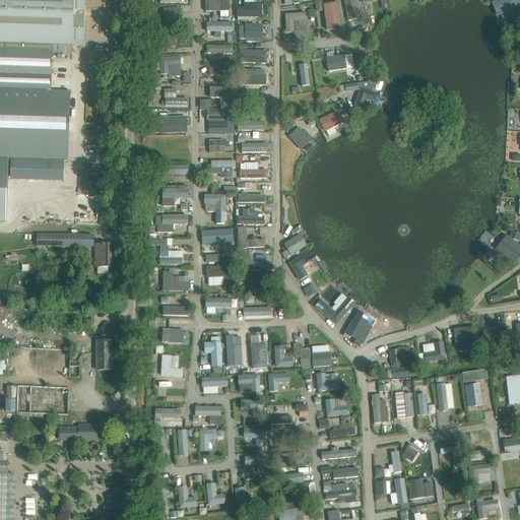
[(84,0),(0,0),(0,224),(6,224),(8,161),(68,164),(70,93),(49,92),(50,77),(52,77),(53,45),(83,46),(84,0)]
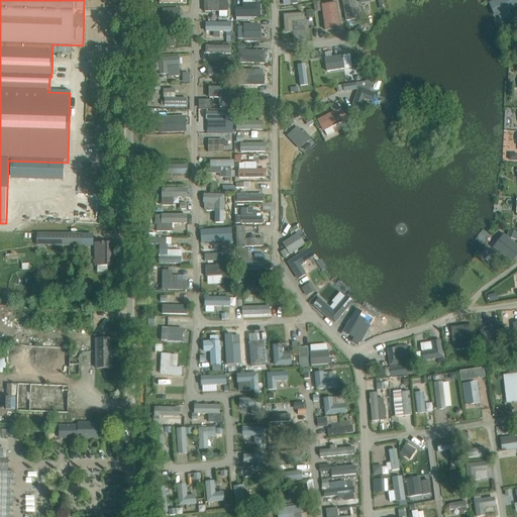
[(203,0),(204,11),(211,11),(227,11),(227,5),(226,0),(203,0)]
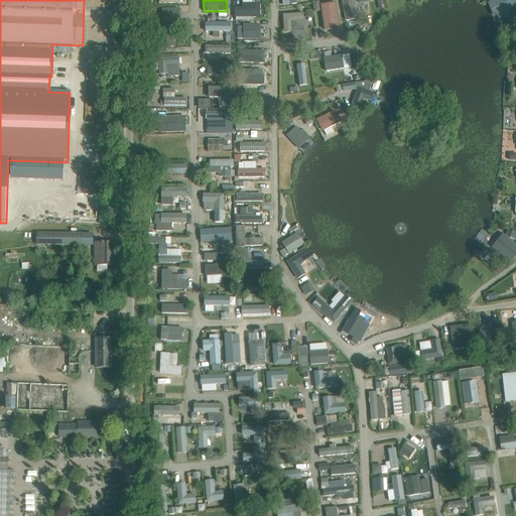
[(355,0),(341,0),(346,21),(359,19),(355,0)]
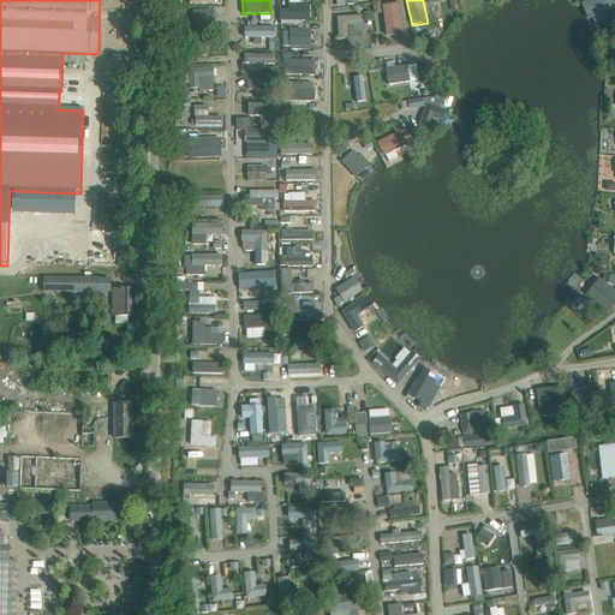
[(591,0),(583,4),(590,19),(614,7),(614,3),(614,0),(591,0)]
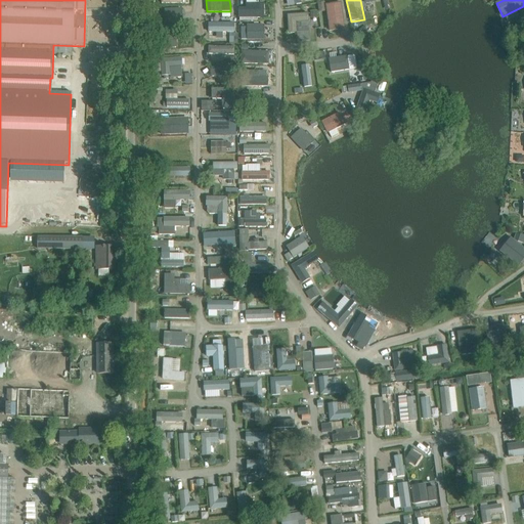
[(330,31),(337,30),(338,25),(343,19),(341,3),(326,5),(330,31)]
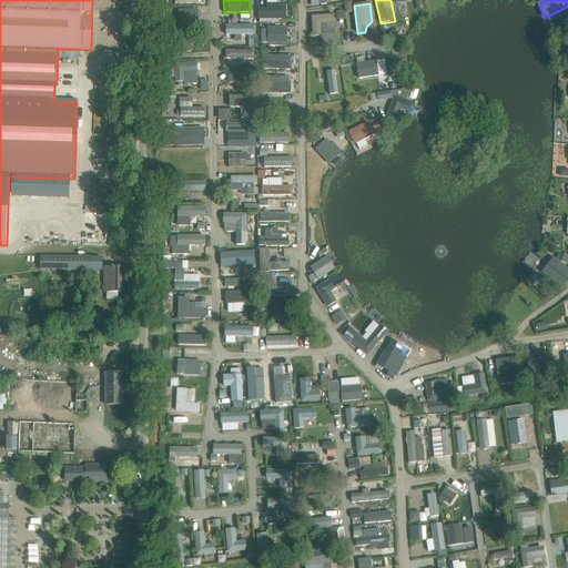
[(260,22),(266,22),(266,19),(285,19),(285,4),(267,4),(267,11),(259,11),(260,22)]
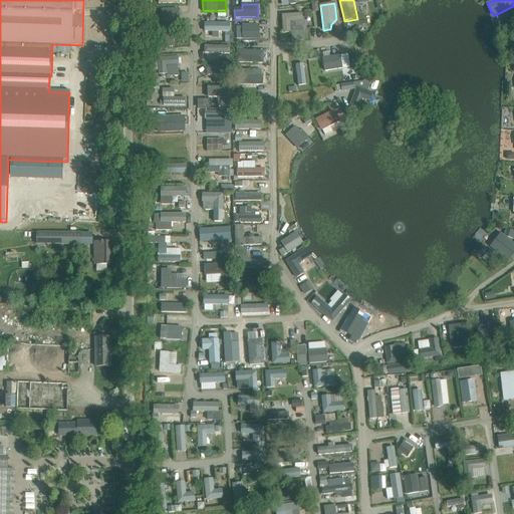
[(179,21),(179,9),(162,10),(162,22),(179,21)]
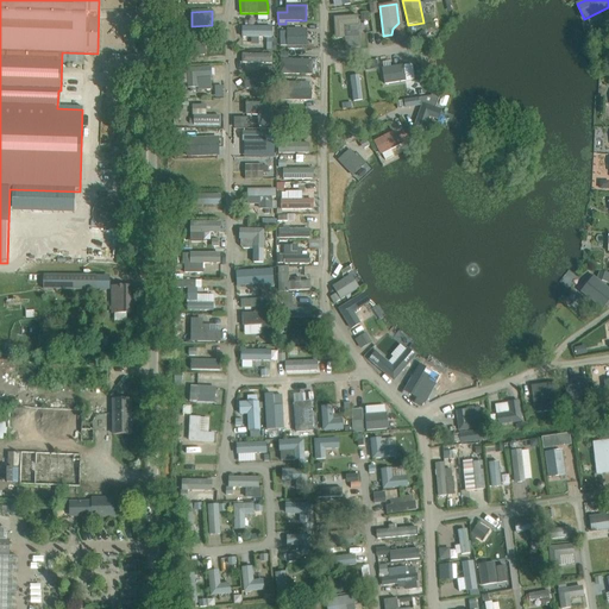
[(336,39),(359,37),(358,16),(334,18),(336,39)]
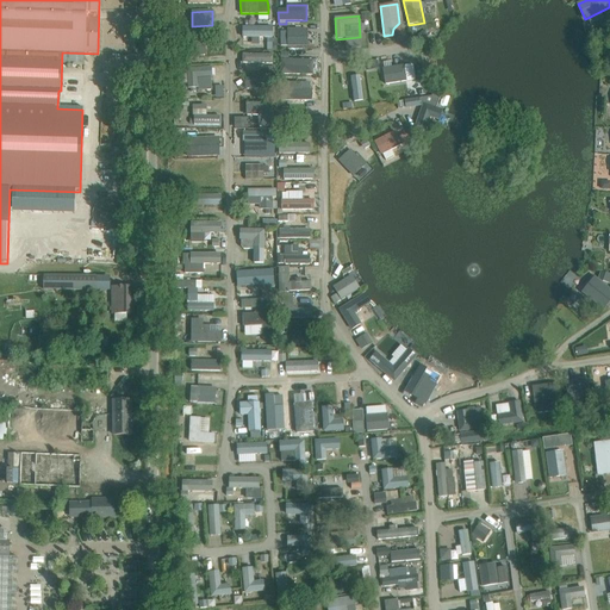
[(272,29),(243,27),(243,38),(272,38),(272,29)]
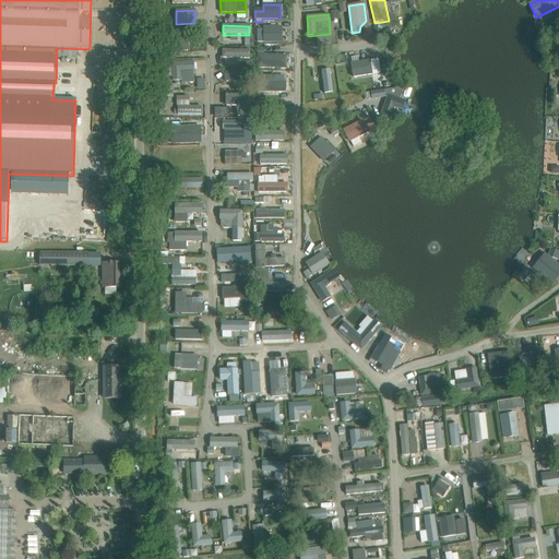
[(264,27),(264,42),(282,42),(282,27),(264,27)]
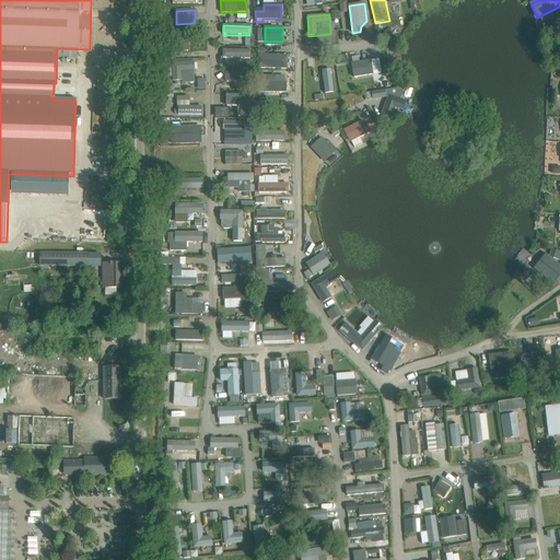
[(245,36),(245,47),(255,47),(255,36),(245,36)]
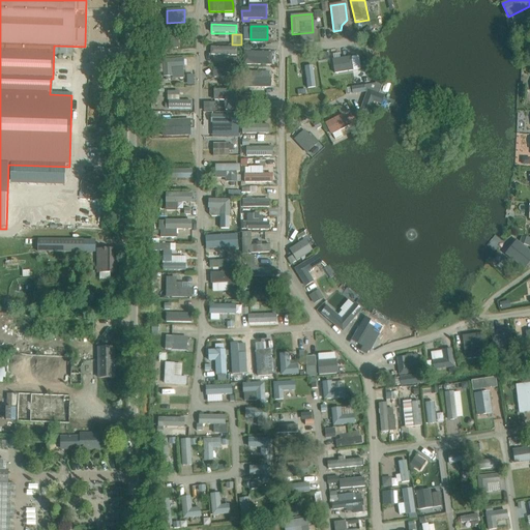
[(160,49),(178,48),(178,35),(160,36),(160,43),(160,49)]
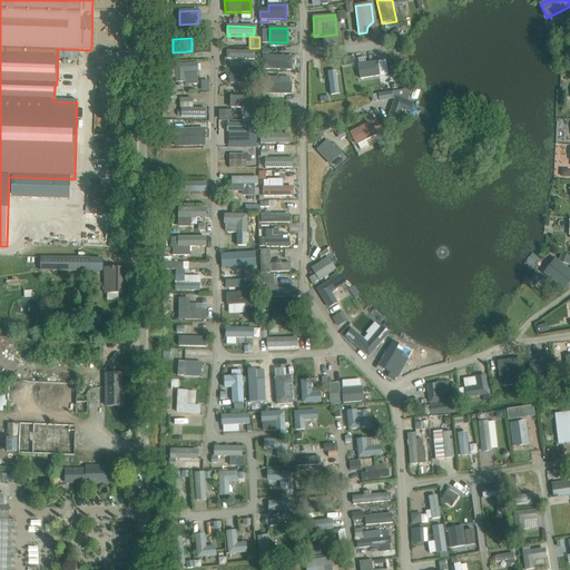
[(263,69),(292,70),(292,62),(282,61),(282,57),(274,56),(274,57),(263,57),(263,69)]
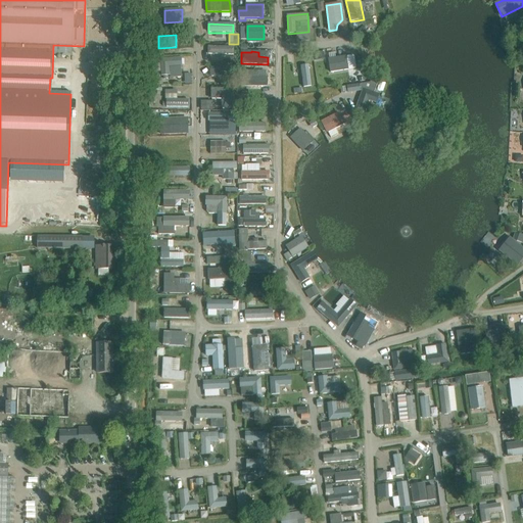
[(330,73),(348,69),(346,56),(329,59),(330,73)]
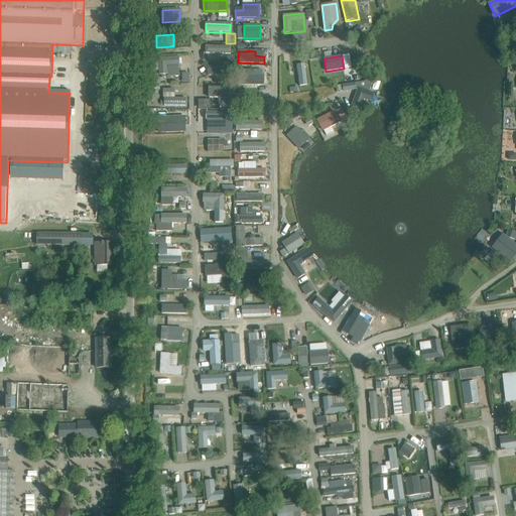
[(178,66),(177,57),(159,58),(159,72),(159,75),(167,75),(166,66),(178,66)]
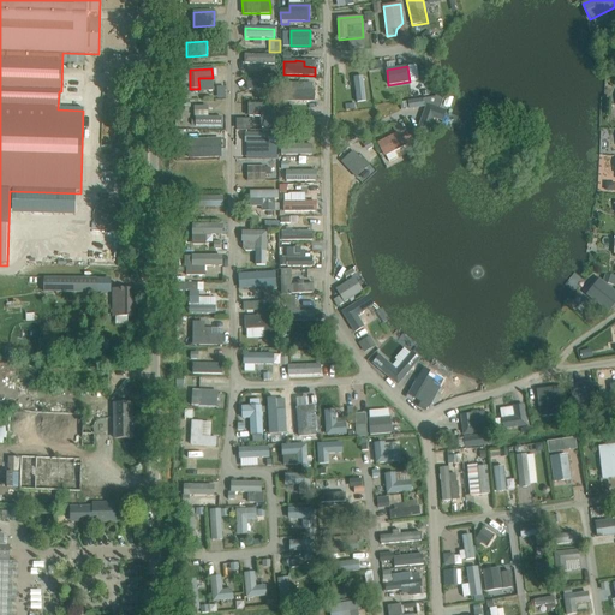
[(190,70),(180,71),(181,85),(190,85),(190,70)]
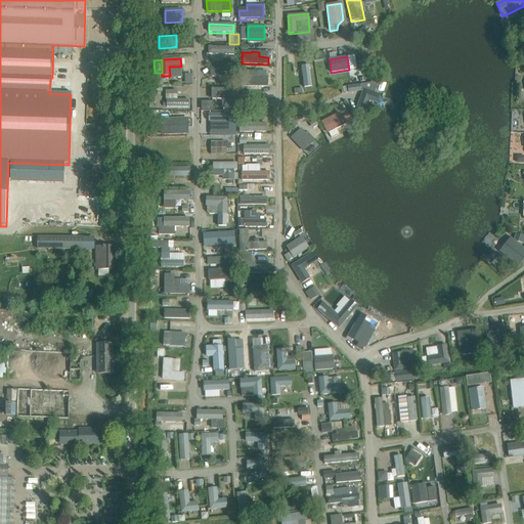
[(309,66),(301,67),(304,87),(312,86),(309,66)]
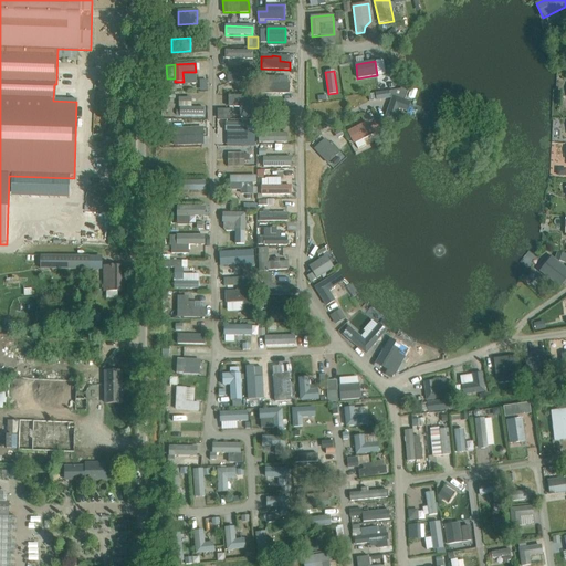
[(253,73),(229,74),(229,83),(253,82),(253,73)]
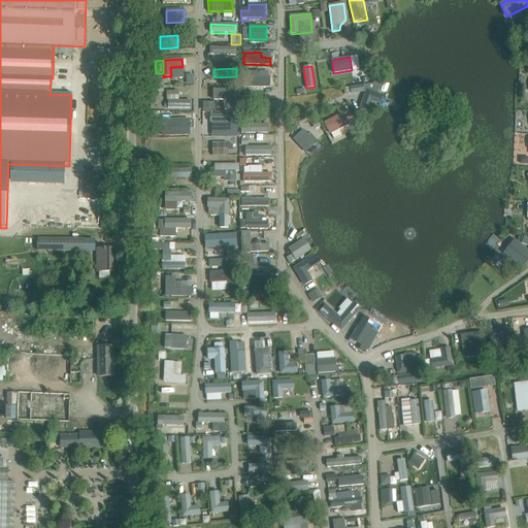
[(269,78),(261,78),(261,72),(250,72),(250,78),(245,78),(244,83),(244,87),(269,87),(269,78)]
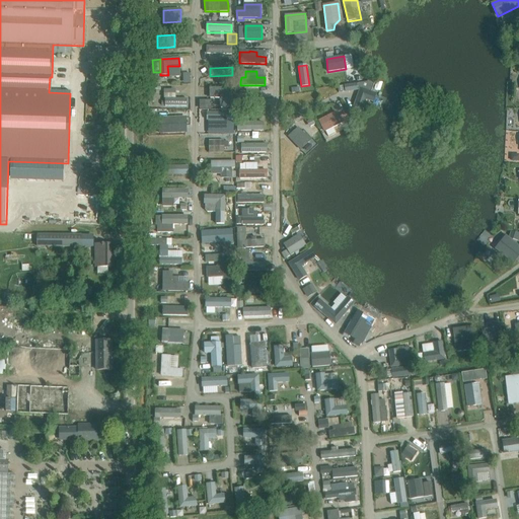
[(360,90),(354,106),(362,109),(366,99),(373,102),(376,94),(371,92),(374,83),(367,81),(367,82),(357,83),(358,89),(360,90)]
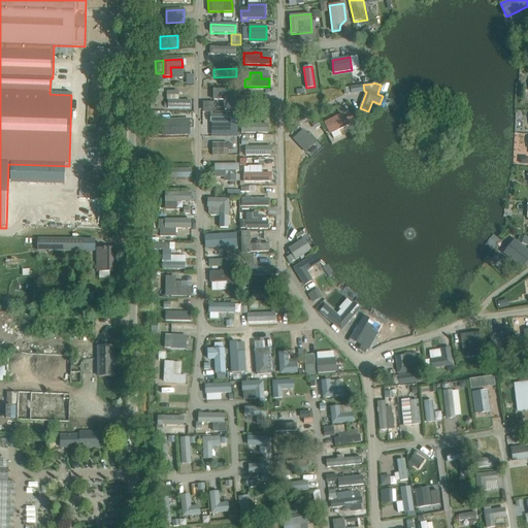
[(363,85),(350,87),(351,94),(364,92),(364,91),(363,85)]
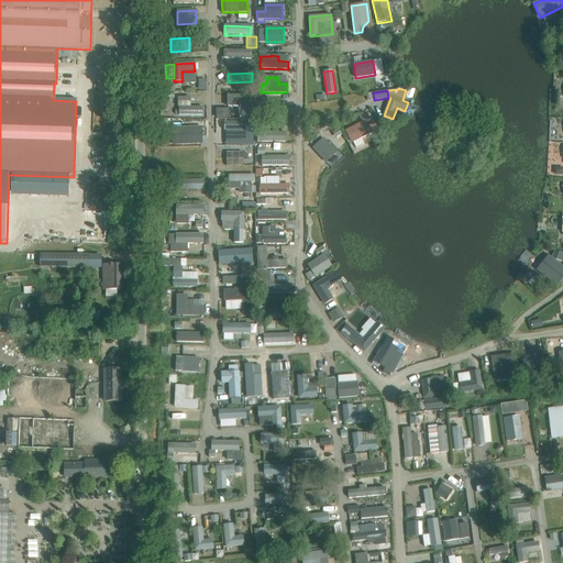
[(254,117),(254,96),(228,97),(228,100),(228,107),(239,107),(240,117),(254,117)]
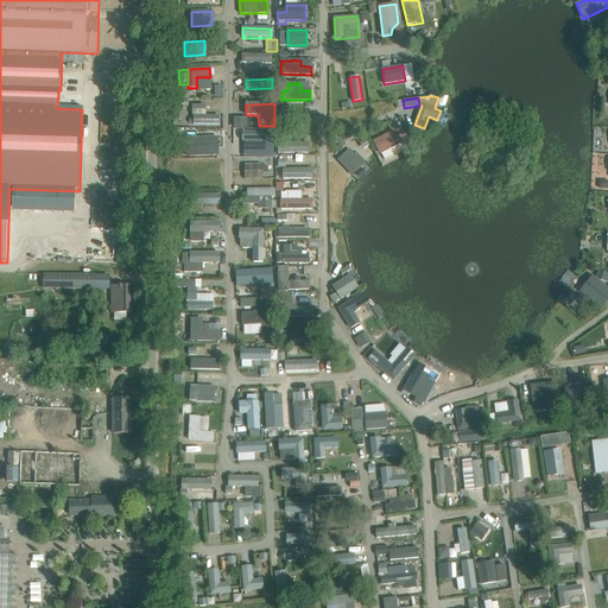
[(194,124),(194,125),(219,125),(219,115),(194,115),(194,119),(194,124)]
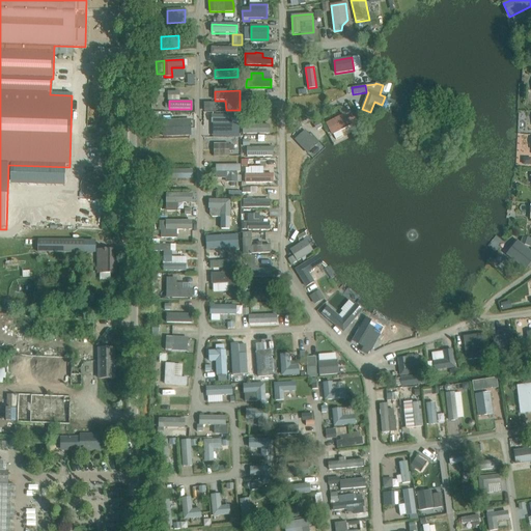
[(216,112),(216,103),(204,103),(204,112),(216,112)]
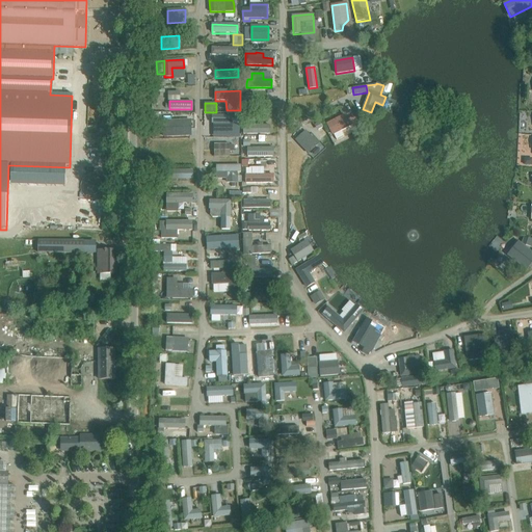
[(227,130),(227,123),(234,123),(234,115),(212,115),(212,121),(212,123),(213,130),(227,130)]
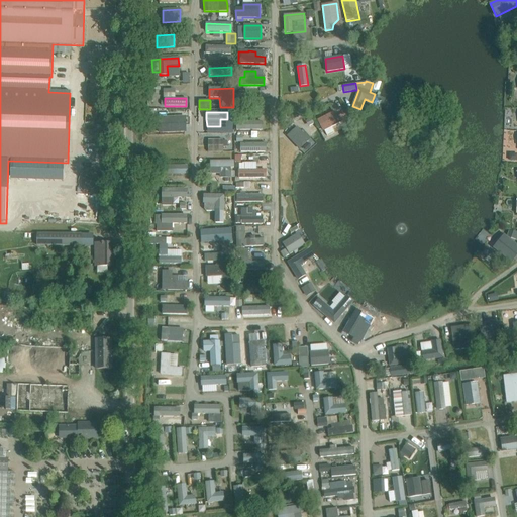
[(318,120),(324,131),(340,123),(334,112),(318,120)]
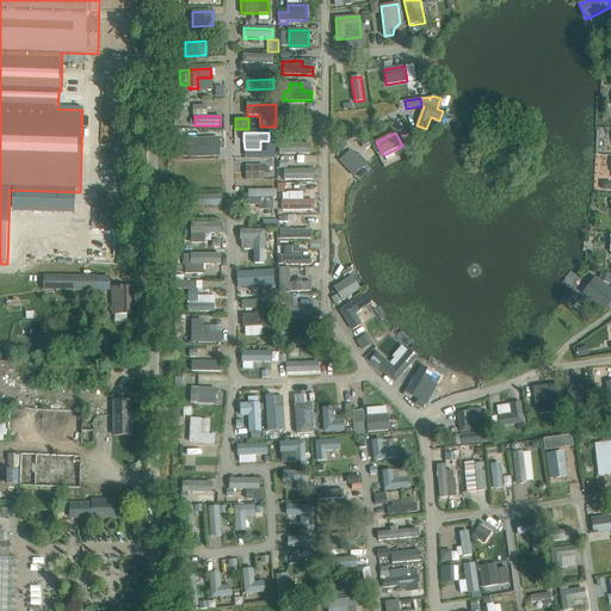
[(218,147),(216,147),(216,140),(201,141),(201,148),(187,148),(189,158),(218,156),(218,147)]
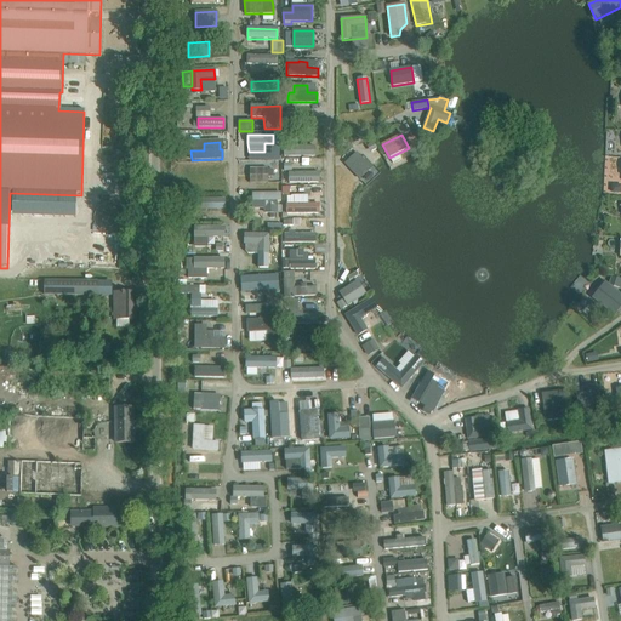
[(295,147),(295,144),(289,144),(289,147),(286,147),(284,147),(284,157),(314,157),(314,147),(295,147)]
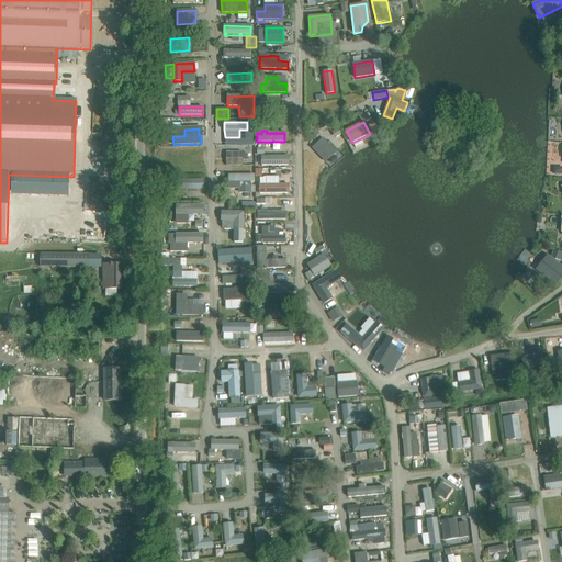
[(313,148),(325,163),(336,153),(323,138),(313,148)]
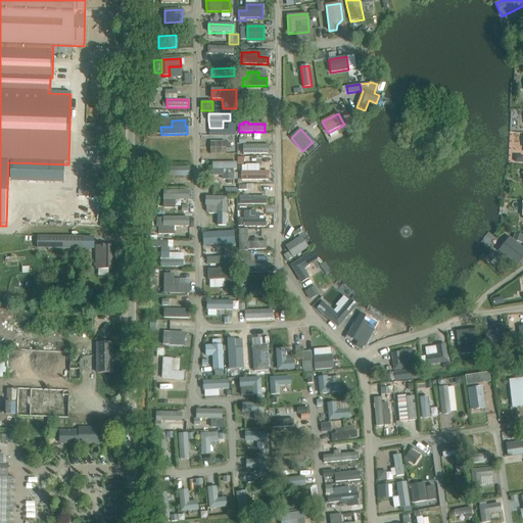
[(226,142),(210,142),(210,154),(226,154),(226,149),(230,149),(230,143),(226,143),(226,142)]
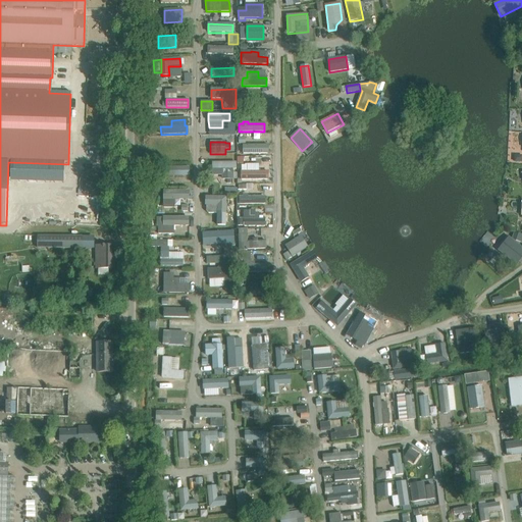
[(243,154),(267,153),(267,145),(243,145),(243,154)]
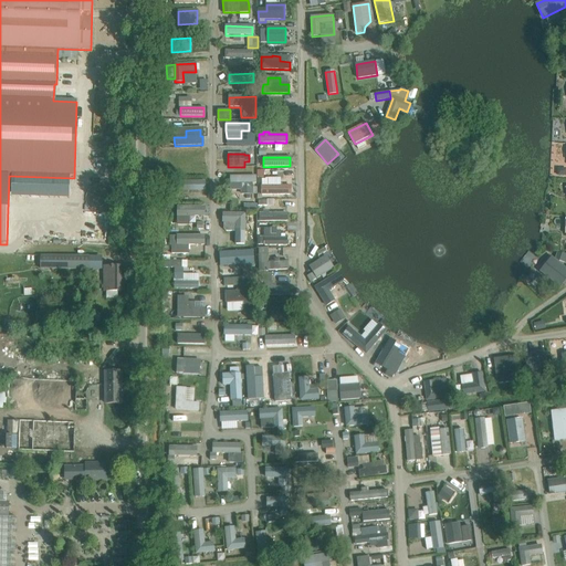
[(253,194),(253,184),(258,184),(258,178),(258,177),(257,177),(230,177),(230,181),(230,189),(242,189),(242,194),(247,194),(247,199),(253,199),(253,194)]
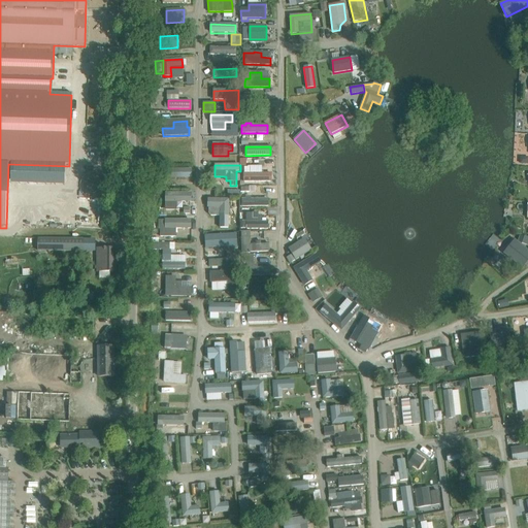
[(191,177),(191,169),(165,169),(165,177),(191,177)]
